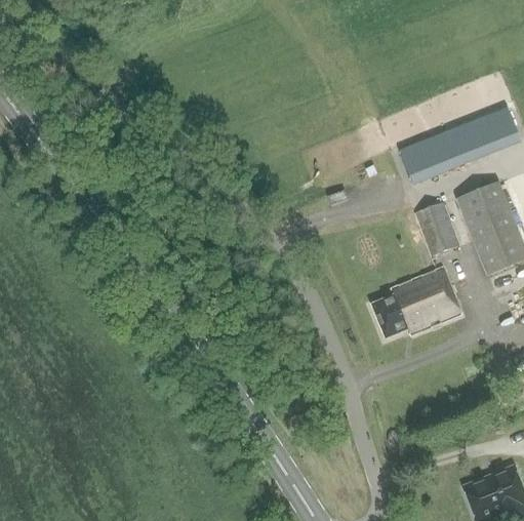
[(429,176),(515,147),(508,126),(421,155),(429,176)]
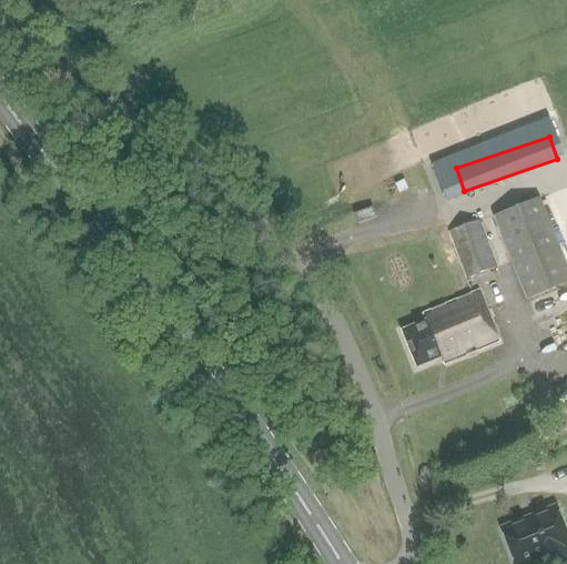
[(492,214),(525,298),(566,280),(566,269),(537,195),(492,214)]
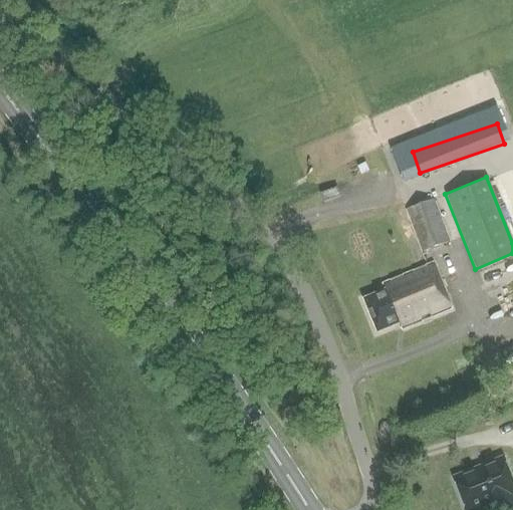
[(322,200),(339,193),(335,184),(318,191),(322,200)]
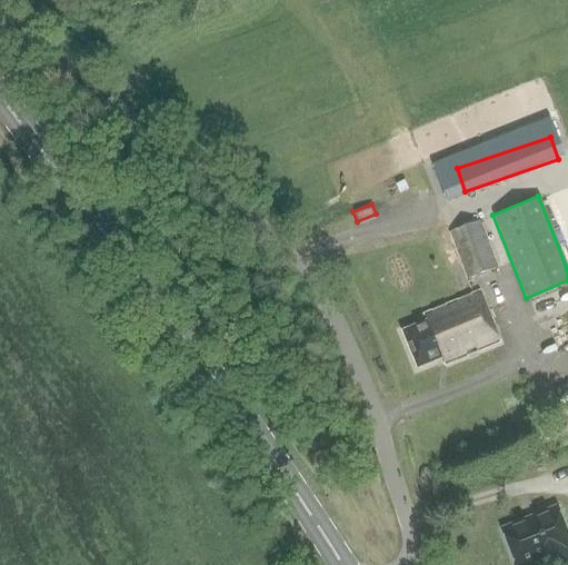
[(481,211),(450,221),(466,270),(497,260),(481,211)]
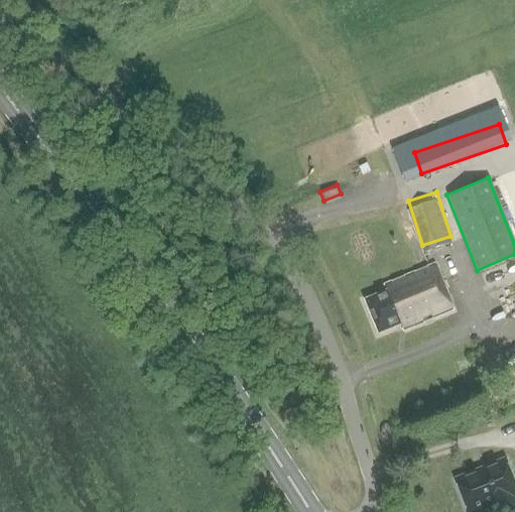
[(400,328),(452,307),(433,261),(383,281),(385,288),(364,297),(377,330),(398,322),(400,328)]
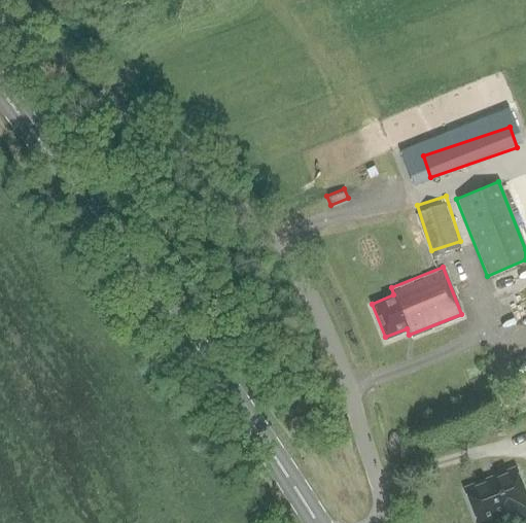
[(525,487),(517,465),(466,485),(481,519),(502,511),(507,522),(525,515),(525,502),(525,501),(525,487)]
